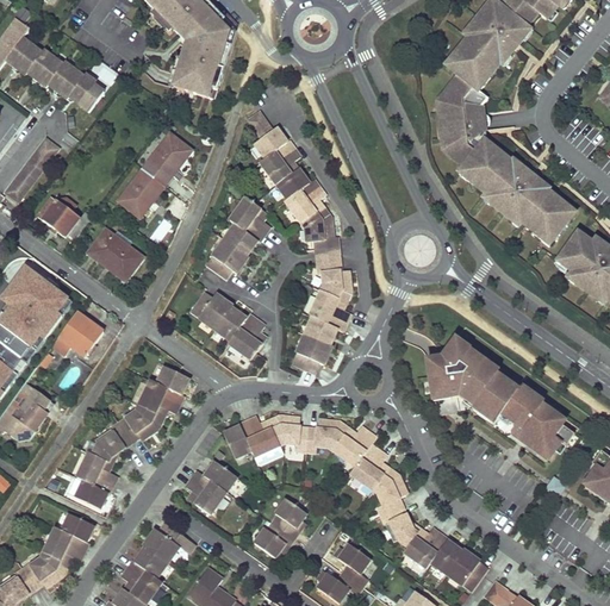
[(149,0),(179,31),(185,39),(174,76),(172,82),(216,99),(236,26),(209,0),(149,0)]
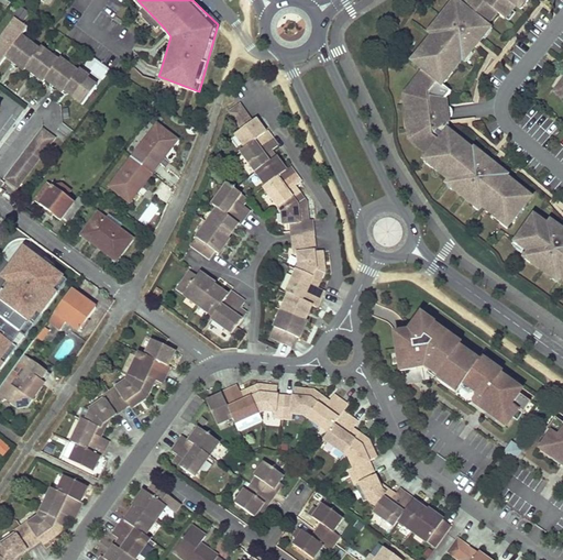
[(475,199),(481,204),(498,218),(504,212),(510,218),(526,199),(518,194),(523,188),(505,173),(506,172),(462,135),(461,136),(454,131),(450,138),(442,132),(448,125),(449,124),(445,95),(451,88),(435,76),(441,69),(448,74),(462,56),(464,57),(474,45),(473,43),(479,35),(481,36),(486,30),(483,26),(487,21),(490,17),(497,8),(505,14),(511,6),(512,7),(516,2),(518,0),(525,0),(462,0),(462,1),(461,0),(459,0),(455,4),(452,1),(445,9),(446,9),(440,17),(439,17),(433,23),(437,26),(432,31),(418,50),(423,55),(418,62),(423,66),(414,78),(407,86),(408,87),(415,92),(414,109),(411,109),(411,117),(415,117),(415,128),(410,131),(408,133),(412,139),(414,136),(420,144),(421,144),(428,150),(434,156),(430,162),(449,176),(453,180),(451,184),(473,202),(475,199)]
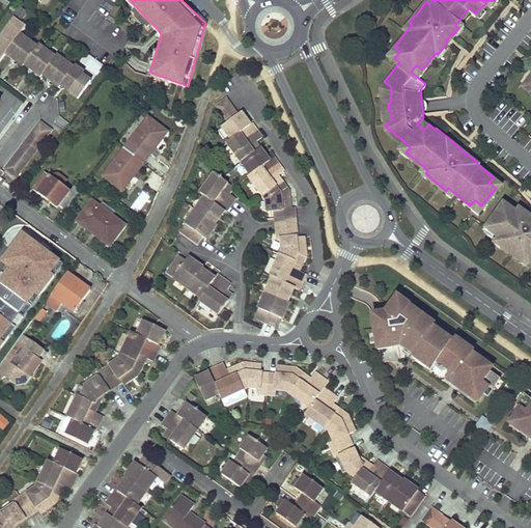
[(61,81),(71,87),(82,72),(79,68),(78,65),(74,63),(72,67),(65,63),(65,58),(57,52),(55,54),(53,53),(52,49),(45,44),(40,44),(38,43),(37,46),(34,44),(34,39),(26,33),(22,34),(20,33),(6,51),(24,63),(26,61),(42,73),(43,71),(59,83),(61,81)]
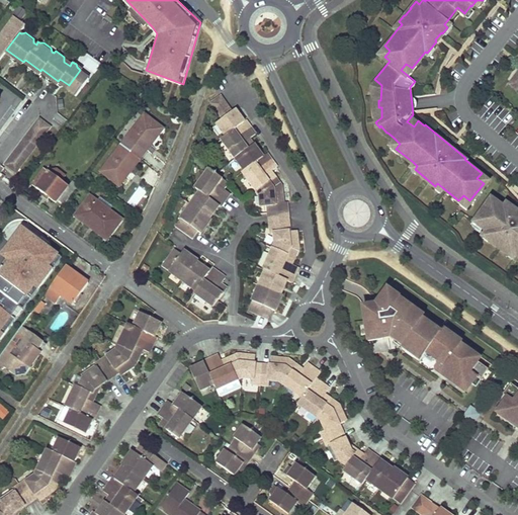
[(390,51),(384,46),(378,52),(384,57),(390,51)]
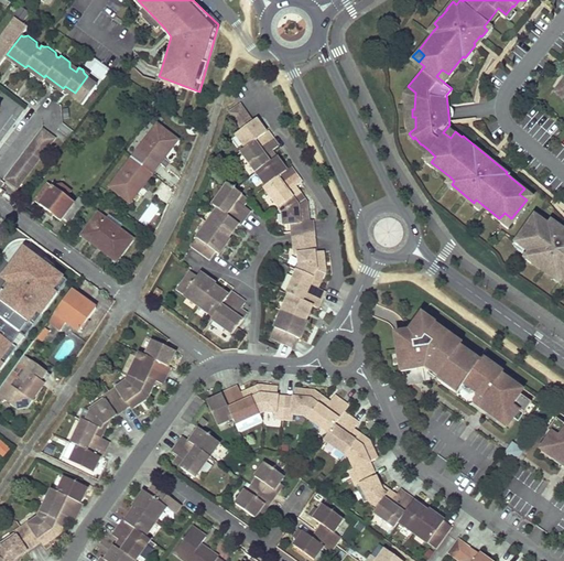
[(563,98),(563,73),(551,88),(563,98)]
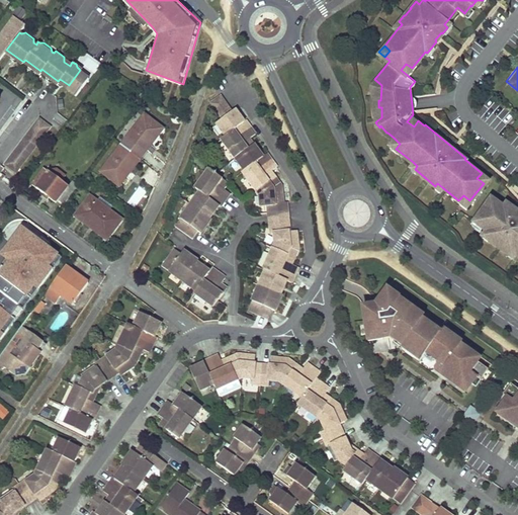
[(375,80),(371,84),(371,114),(377,120),(381,117),(381,107),(378,107),(378,100),(380,100),(381,85),(375,80)]
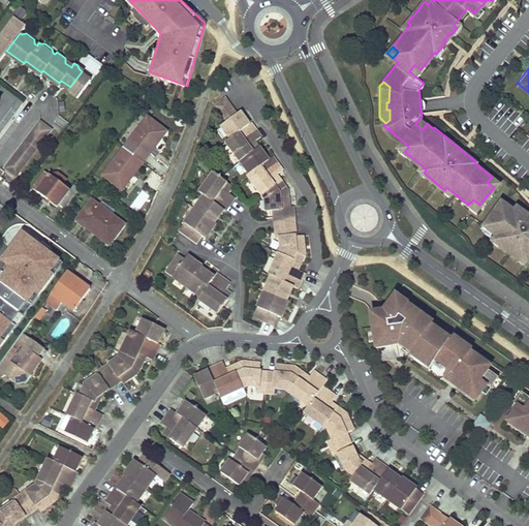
[(226,96),(215,103),(226,119),(237,112),(226,96)]
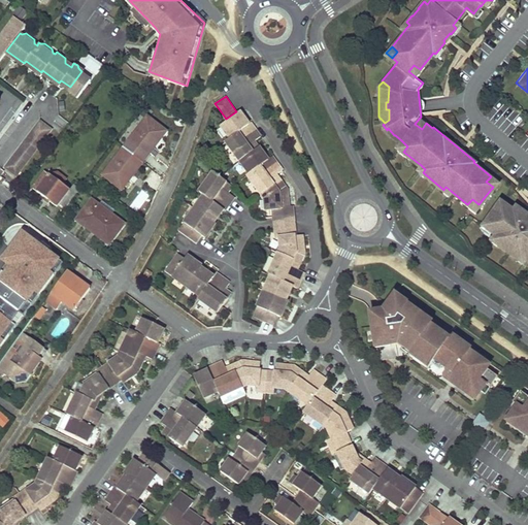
[(226,119),(221,122),(231,135),(238,130),(242,136),(256,127),(251,120),(249,121),(240,108),(236,111),(226,119)]
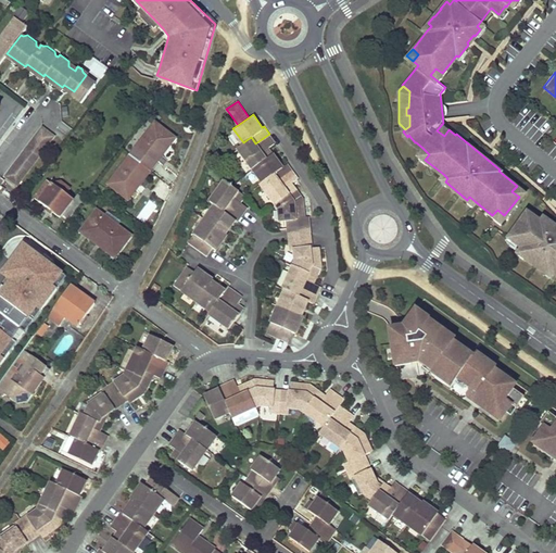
[(150,168),(175,136),(155,121),(129,153),(150,168)]
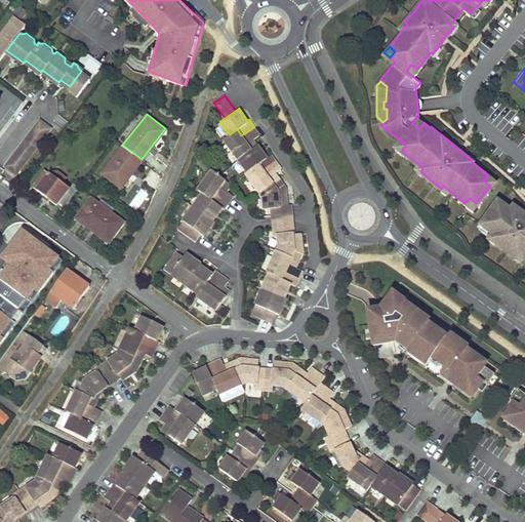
[(39,117),(6,163),(16,171),(50,125),(39,117)]
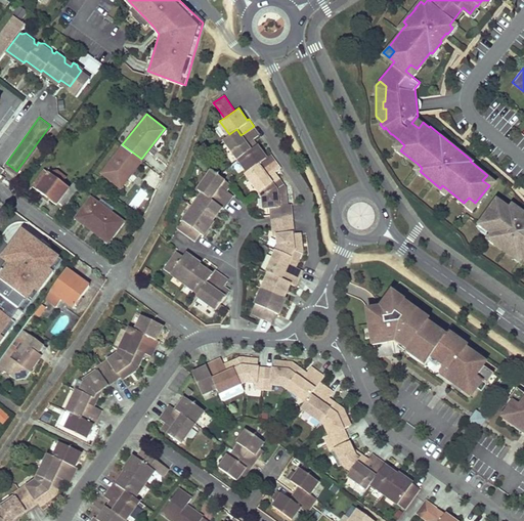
[(423,122),(417,117),(411,123),(419,128),(423,122)]
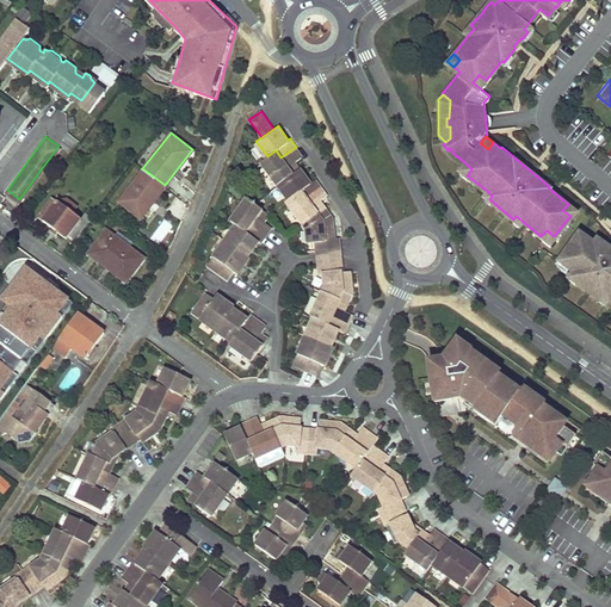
[(267,156),(261,161),(278,183),(295,171),(290,163),(295,160),(302,154),(296,147),(281,158),(276,150),(267,156)]
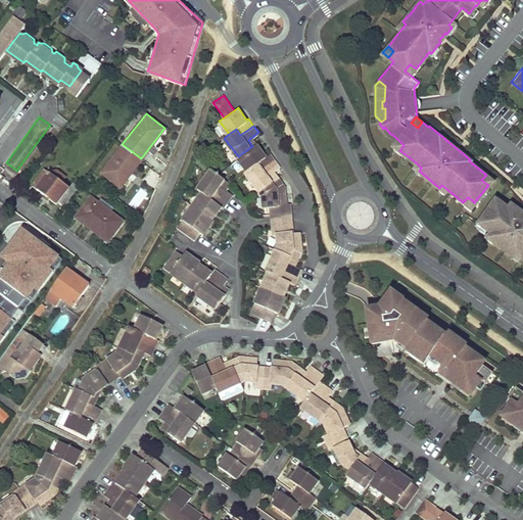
[(252,146),(256,143),(252,137),(248,140),(252,146)]
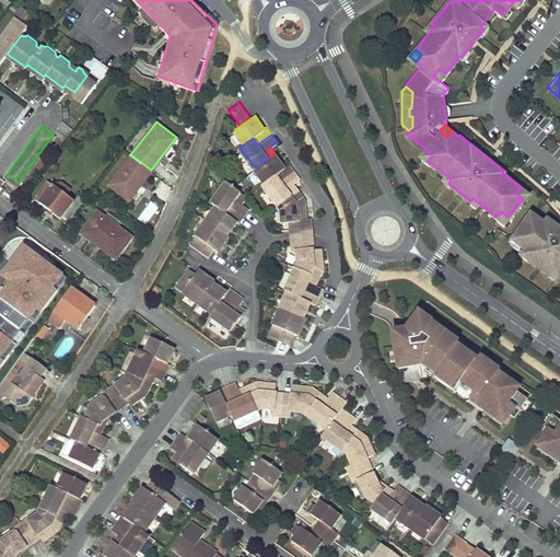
[(432,155),(426,149),(420,155),(428,161),(432,155)]
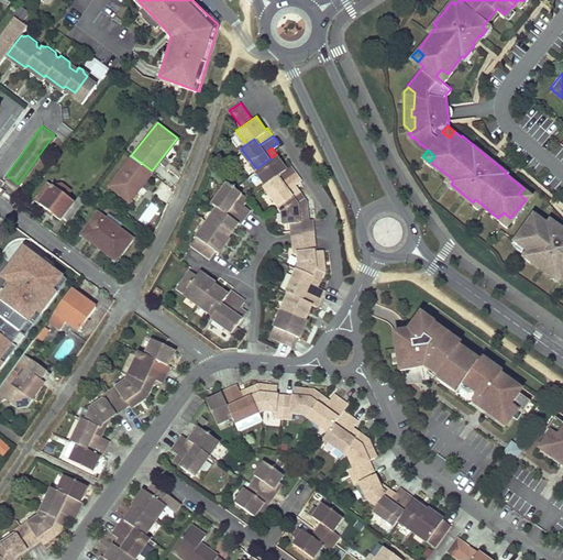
[(272,157),(256,168),(266,183),(268,180),(277,174),(282,180),(291,174),(296,171),(290,164),(286,166),(276,154),(272,157)]
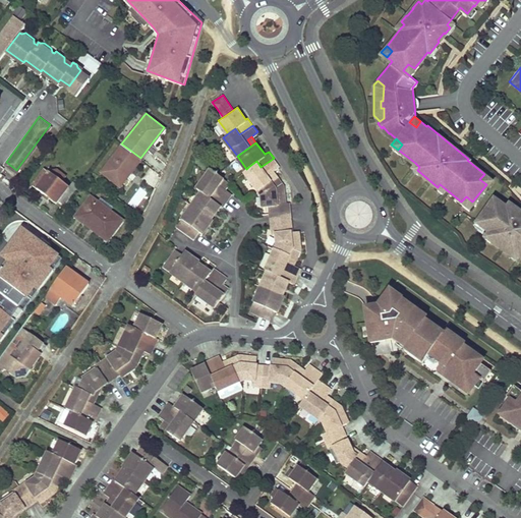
[(140,158),(121,144),(101,170),(120,185),(140,158)]
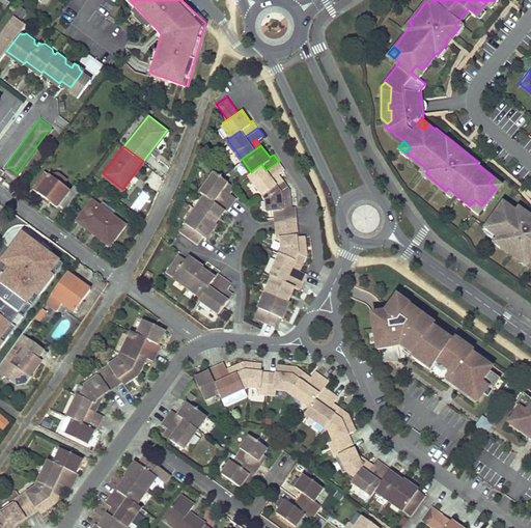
[(251,172),(249,173),(263,193),(274,186),(276,184),(275,182),(277,181),(274,175),(278,173),(284,168),(279,161),(275,164),(266,170),(261,164),(253,170),(251,172)]
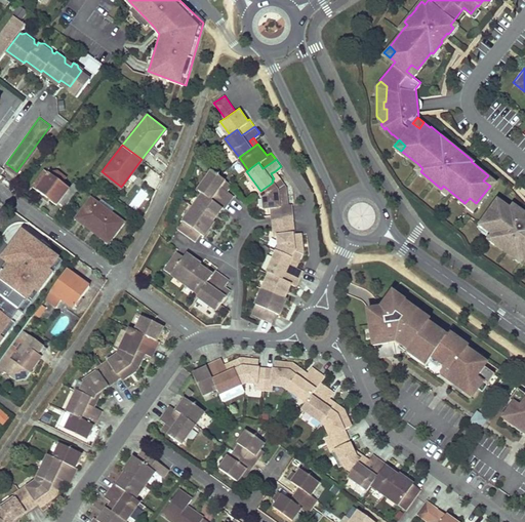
[(71,187),(43,166),(31,184),(57,204),(59,200),(65,205),(79,185),(74,182),(71,187)]
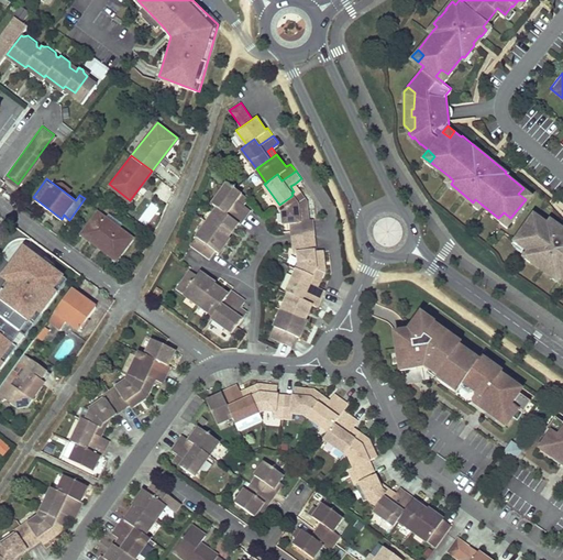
[(228,182),(212,202),(218,206),(225,211),(231,204),(244,215),(250,207),(245,204),(236,197),(241,190),(228,182)]
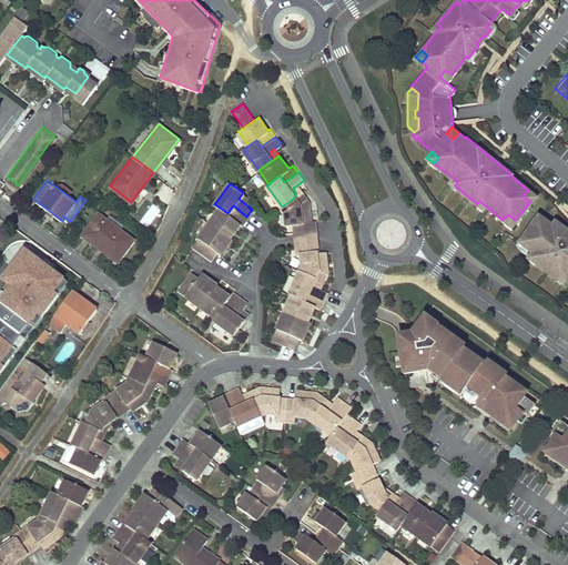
[(293,199),(282,207),(285,211),(287,231),(294,230),(316,228),(315,219),(310,220),(307,199),(301,190),(296,193),(294,194),(295,197),(293,199)]
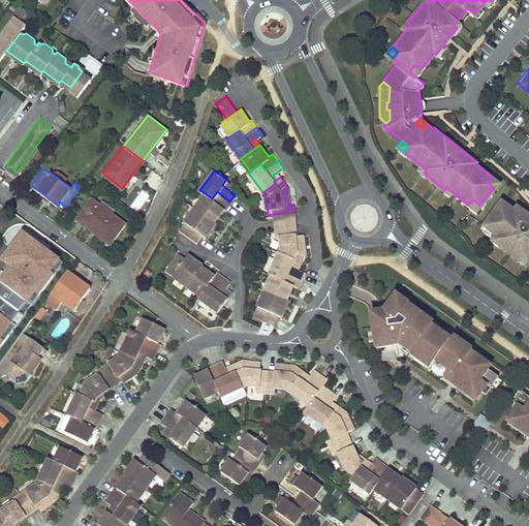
[(487,182),(494,187),(498,182),(492,177),(487,182)]
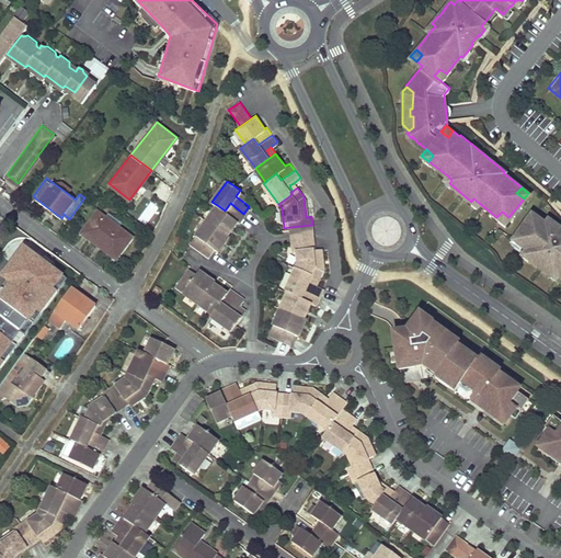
[(244,203),(249,196),(240,190),(236,196),(244,203)]
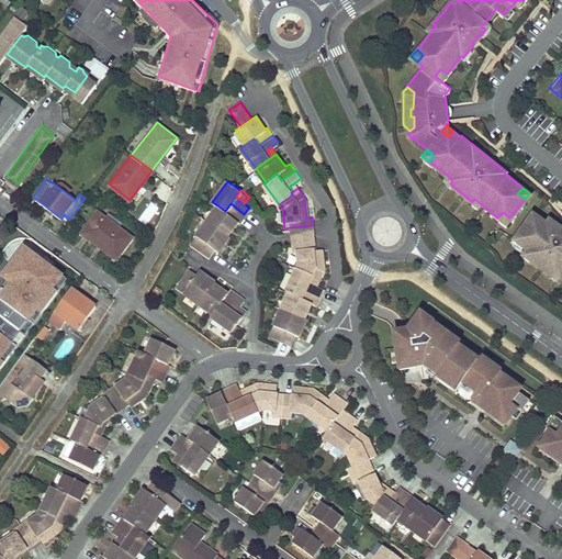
[(150,199),(141,213),(149,219),(159,204),(150,199)]
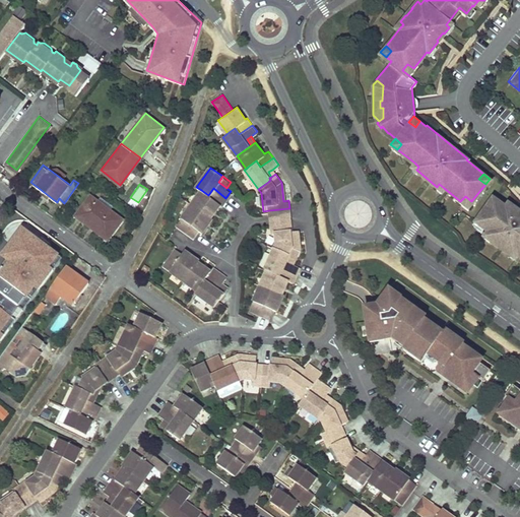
[(208,195),(201,190),(192,203),(210,216),(219,203),(221,204),(225,198),(213,188),(208,195)]
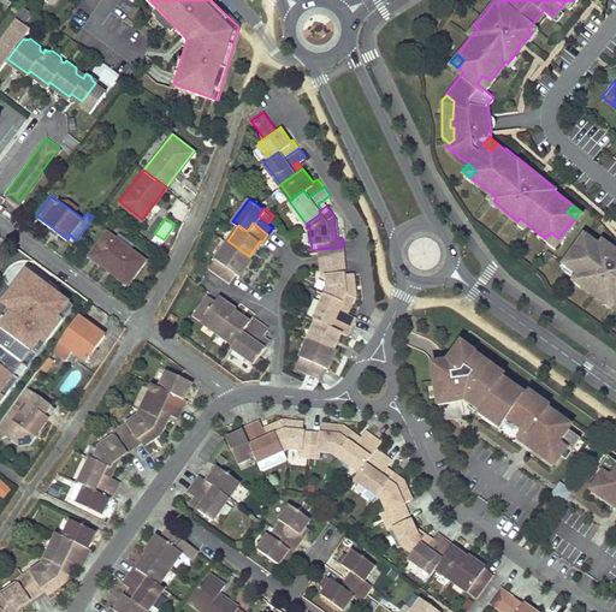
[(111,271),(128,283),(144,257),(130,247),(135,242),(119,230),(116,236),(107,230),(88,254),(98,261),(101,256),(113,266),(111,271)]
